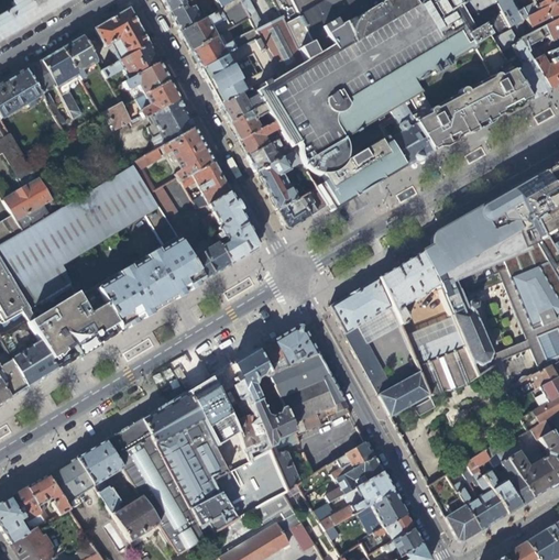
[(0,40),(29,24),(69,0),(15,0),(19,4),(0,14),(0,40)]
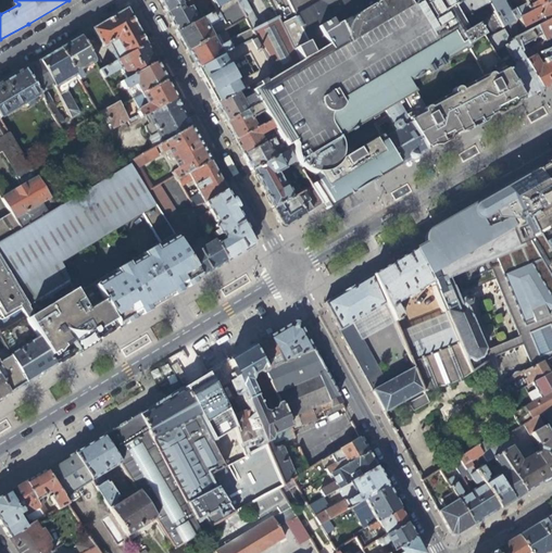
[(163,0),(170,10),(184,1),(185,0),(163,0)]
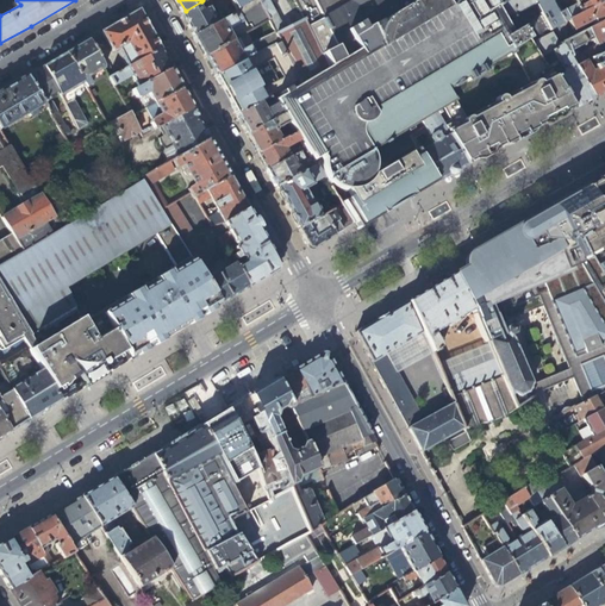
[(212,0),(210,1),(210,0),(203,0),(201,1),(186,11),(198,33),(220,20),(214,11),(223,6),(219,0),(212,0)]
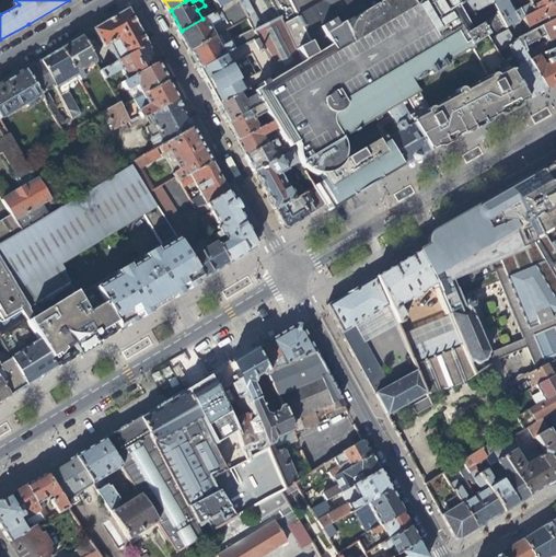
[(238,23),(251,15),(250,13),(242,0),(232,0),(217,0),(221,7),(223,6),(232,21),(235,19),(238,23)]
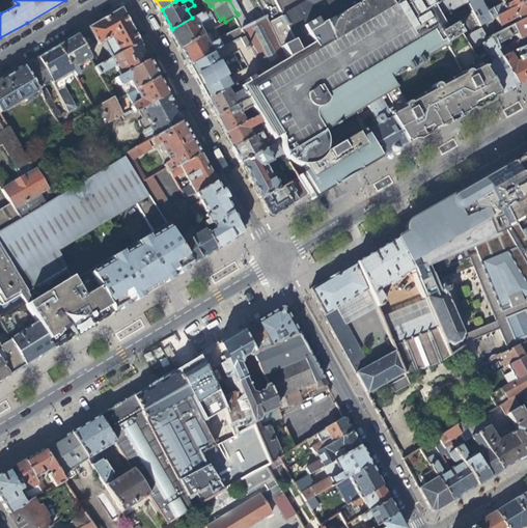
[(229,0),(237,12),(243,8),(239,0),(229,0)]
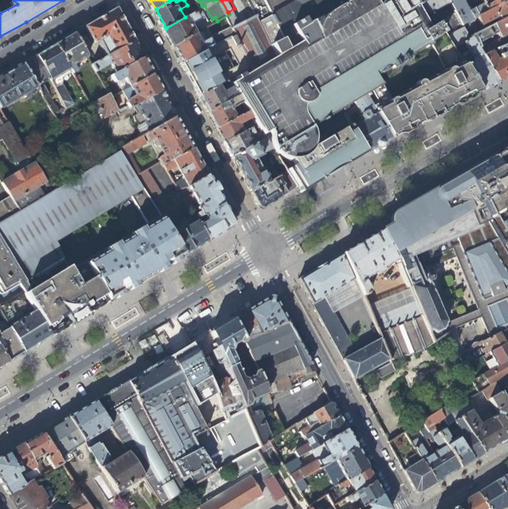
[(269,137),(277,150),(289,154),(297,155),(309,151),(316,145),(319,137),(318,127),(316,119),(342,103),(365,90),(387,78),(382,70),(433,41),(415,9),(410,0),(350,0),(345,3),(314,19),(318,29),(308,35),(303,38),(291,45),(278,52),(269,59),(257,67),(259,71),(236,86),(241,93),(246,101),(251,110),(255,116),(260,124),(264,129),(269,137)]
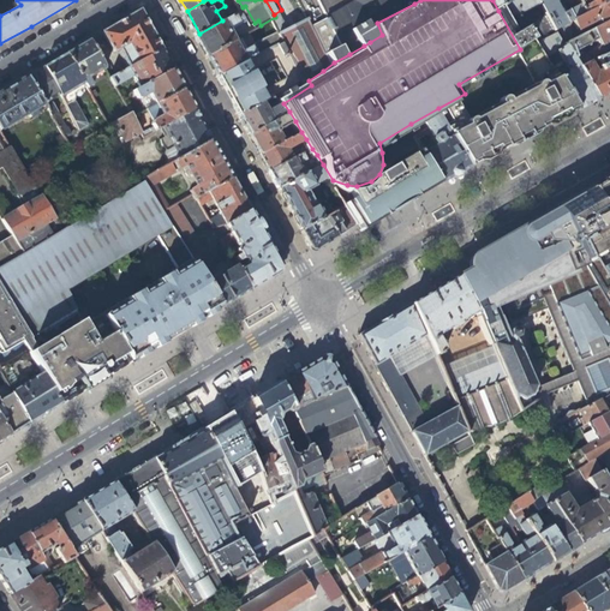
[(301,0),(311,18),(314,23),(330,15),(321,0),(301,0)]
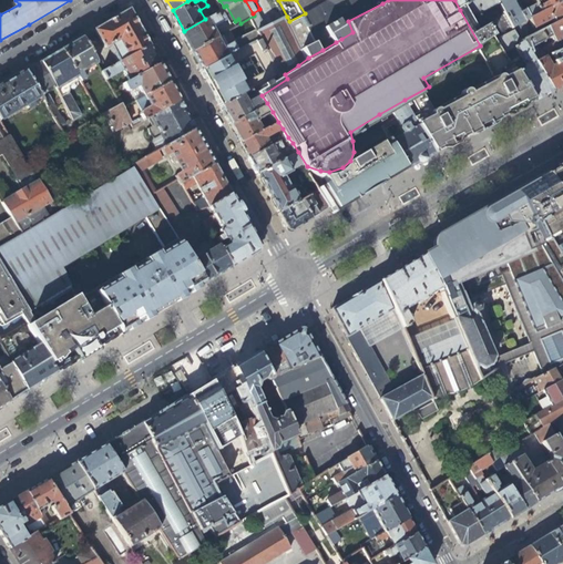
[(296,0),(305,13),(323,50),(336,42),(341,39),(321,0),(296,0)]
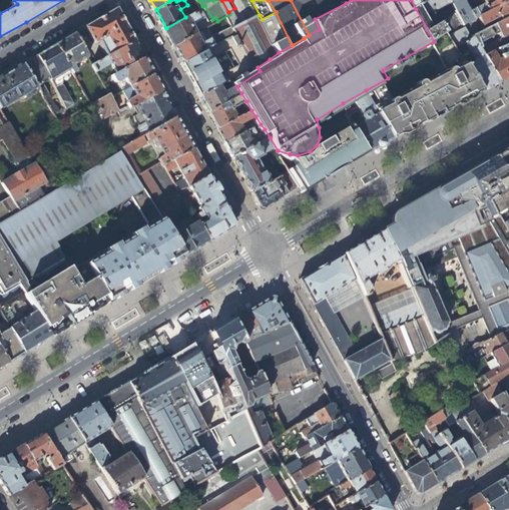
[(291,0),(309,35),(319,29),(315,19),(310,8),(306,0),(291,0)]
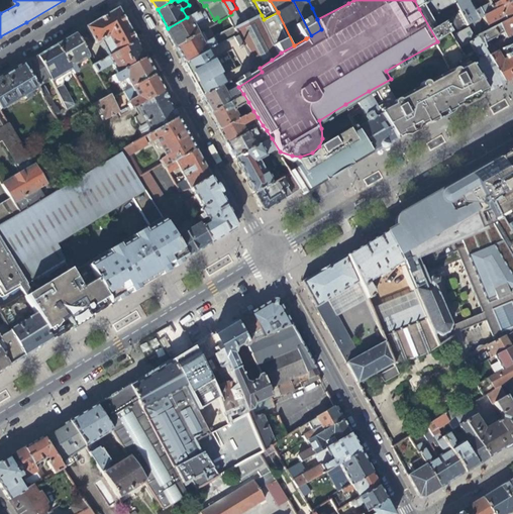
[(308,0),(312,8),(329,0),(308,0)]
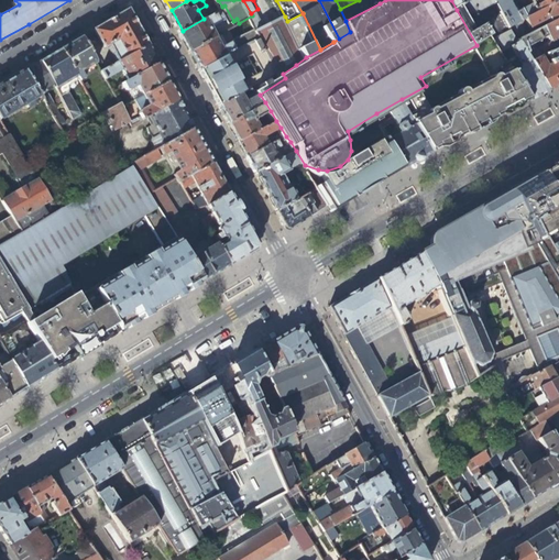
[(359,0),(340,9),(346,21),(380,3),(379,0),(359,0)]
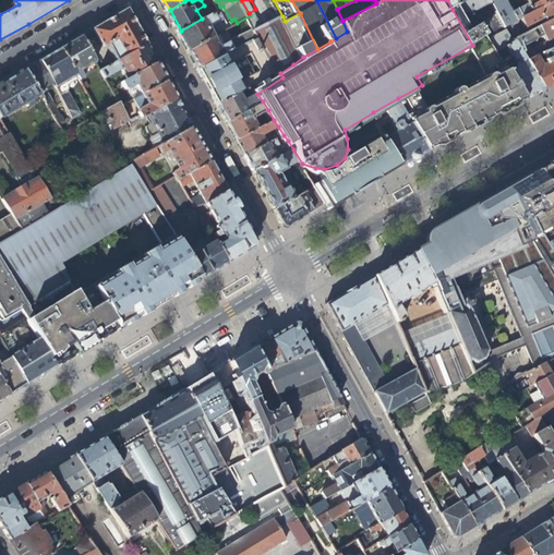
[(447,0),(453,10),(460,5),(469,0),(447,0)]
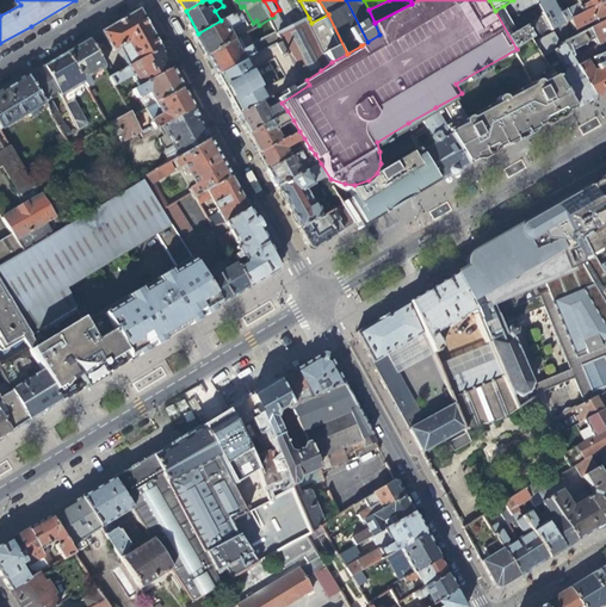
[(512,18),(542,1),(543,0),(513,0),(504,6),(512,18)]
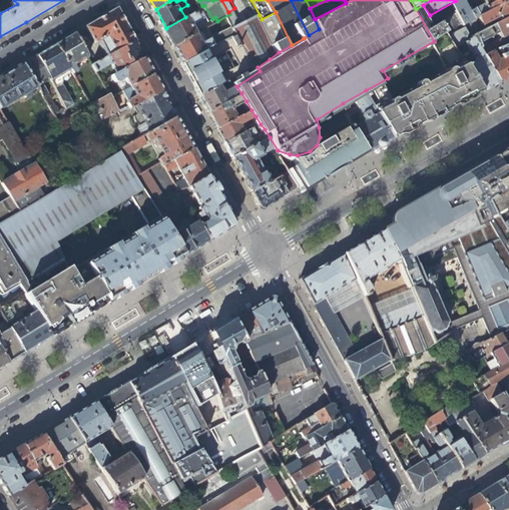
[(476,9),(470,0),(456,0),(455,1),(460,9),(469,24),(475,20),(480,17),(505,0),(481,0),(479,1),(482,5),(476,9)]
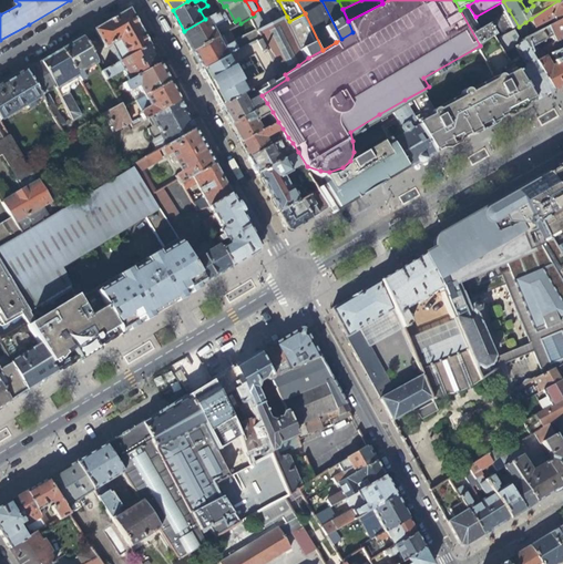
[(546,20),(550,24),(562,17),(562,0),(559,0),(531,19),(532,22),(535,20),(539,24),(546,20)]
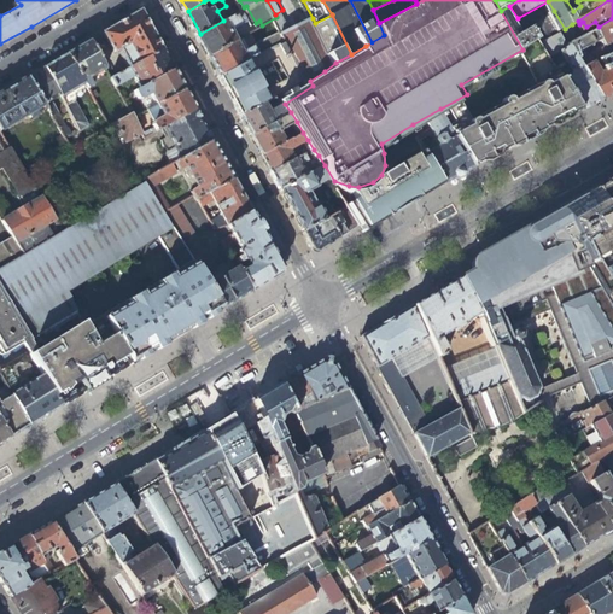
[(518,18),(509,6),(501,11),(523,50),(562,121),(587,107),(582,99),(568,79),(562,70),(560,66),(546,42),(535,24),(525,30),(518,18)]
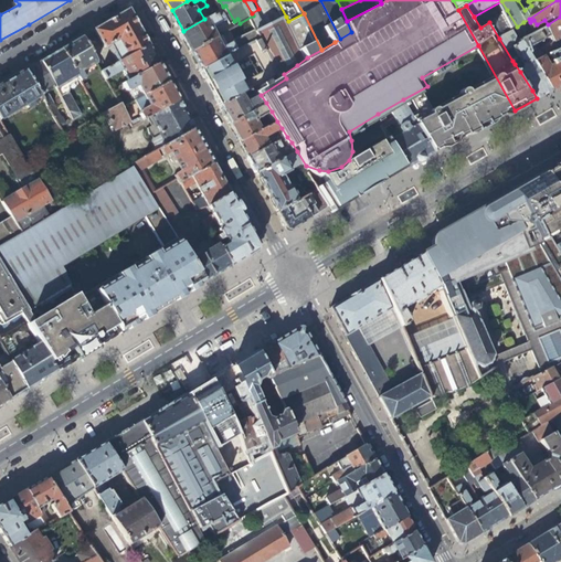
[(114,41),(124,57),(151,42),(131,7),(126,10),(107,21),(97,27),(108,44),(114,41)]
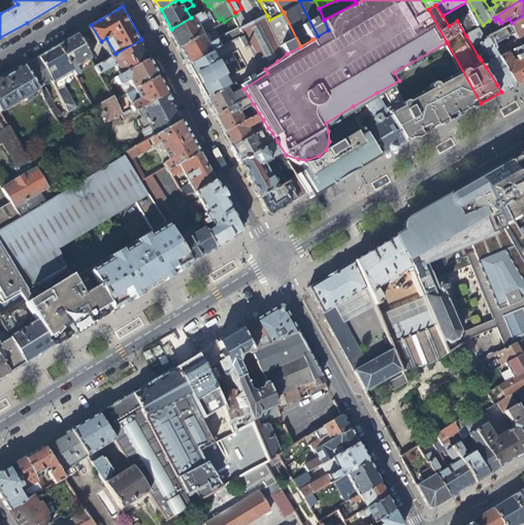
[(219,25),(208,6),(199,12),(191,18),(171,29),(181,46),(201,35),(195,24),(200,22),(209,17),(215,27),(219,25)]
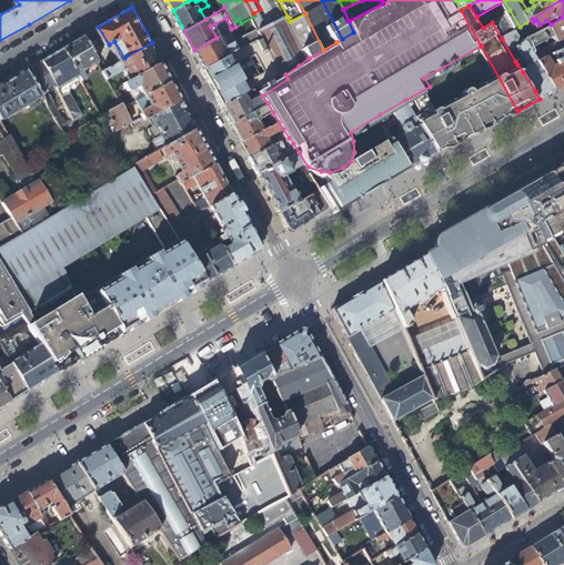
[(270,26),(260,9),(253,13),(254,16),(257,21),(260,28),(261,30),(270,26)]
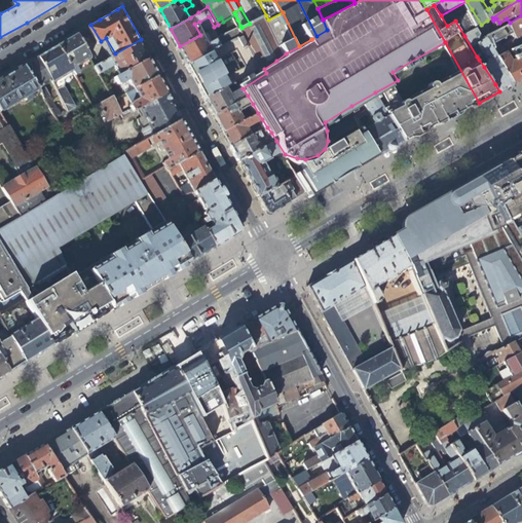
[(472,9),(455,21),(464,36),(481,25),(472,9)]
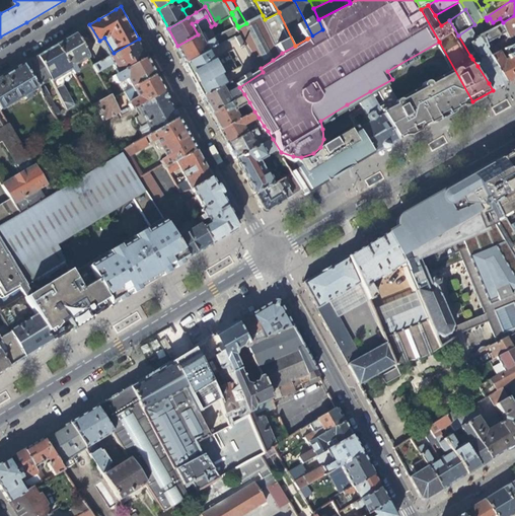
[(282,53),(295,46),(279,12),(265,19),(282,53)]
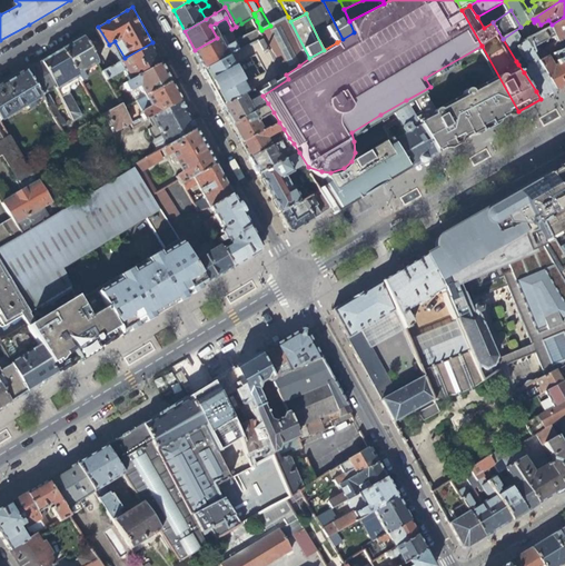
[(288,17),(270,26),(261,30),(266,37),(286,75),(299,66),(309,58),(290,21),(288,17)]
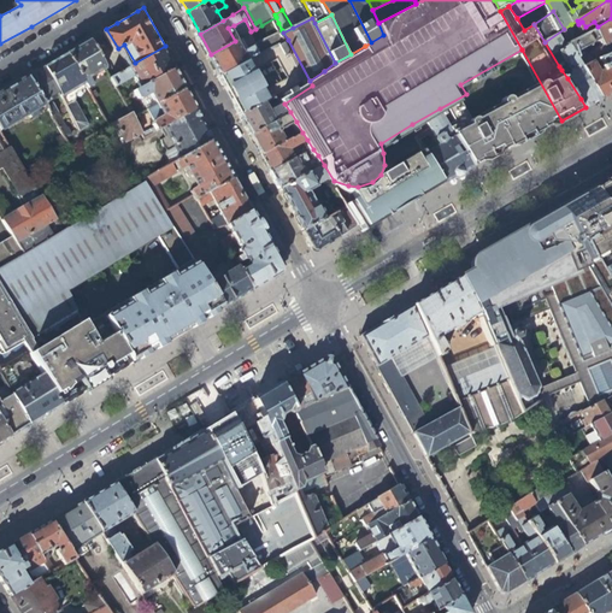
[(604,35),(607,41),(611,39),(611,18),(598,27),(589,33),(580,39),(572,42),(578,51),(604,35)]
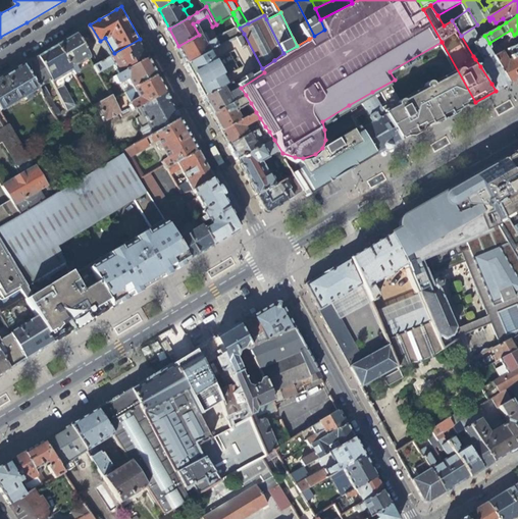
[(496,22),(499,28),(506,22),(503,18),(496,22)]
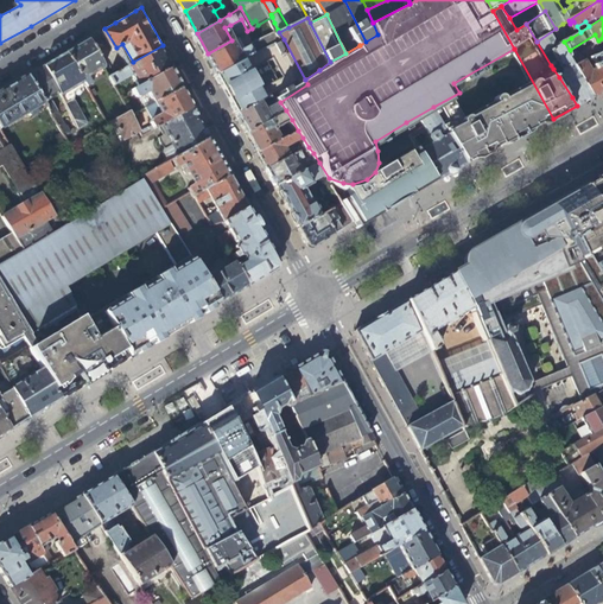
[(571,38),(563,24),(556,29),(564,42),(571,38)]
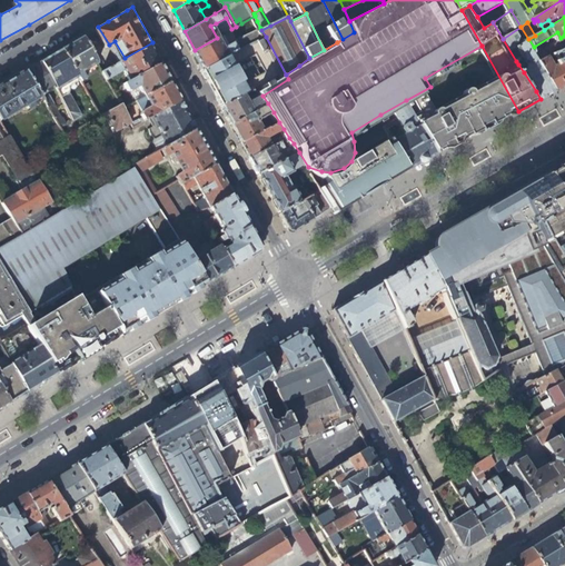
[(222,35),(216,23),(210,26),(217,38),(222,35)]
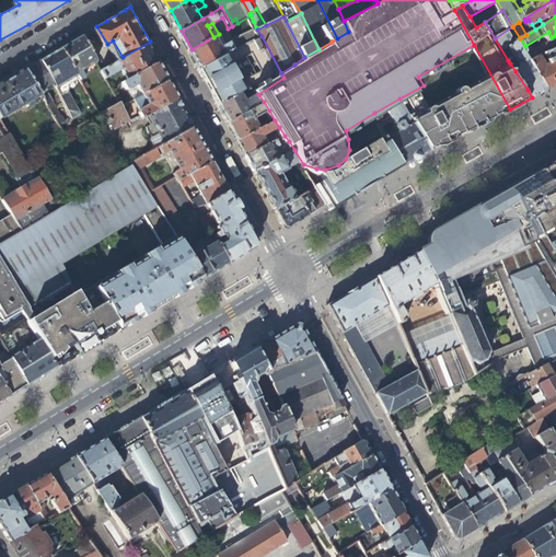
[(525,65),(516,71),(528,90),(532,97),(544,91),(551,88),(533,59),(529,53),(525,46),(520,38),(512,26),(495,38),(508,60),(518,54),(525,65)]
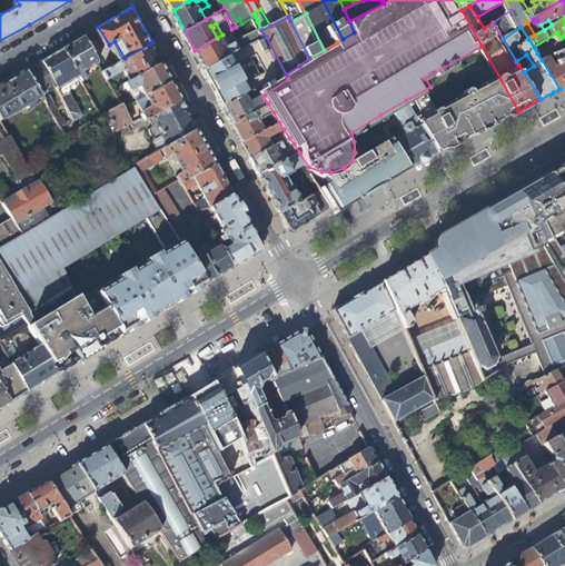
[(227,31),(222,35),(217,38),(195,50),(200,60),(205,69),(258,40),(266,37),(261,30),(260,28),(233,42),(227,31)]
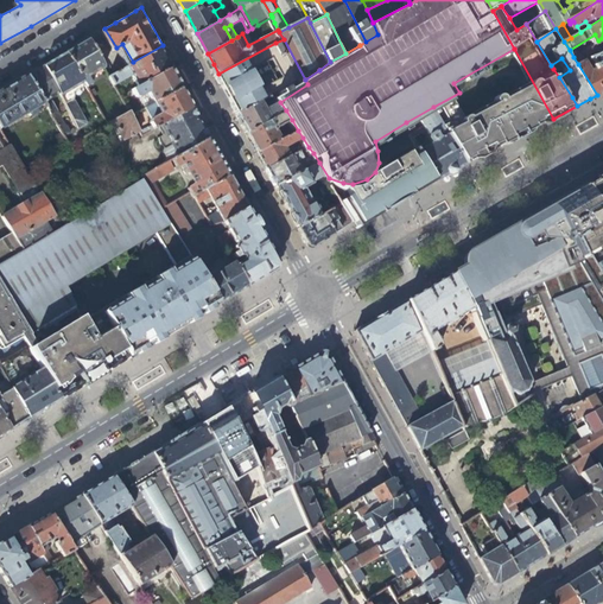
[(90,74),(106,64),(105,61),(90,38),(68,51),(89,87),(96,99),(102,95),(96,84),(99,82),(95,76),(91,76),(90,74)]
